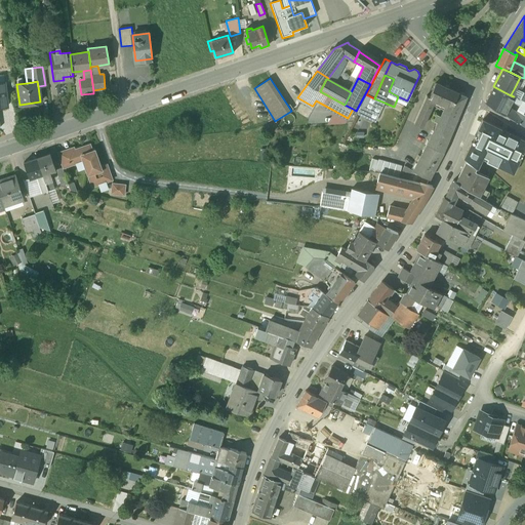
[(458,92),(436,82),(430,96),(428,96),(414,123),(422,126),(435,99),(446,105),(452,108),(458,92)]
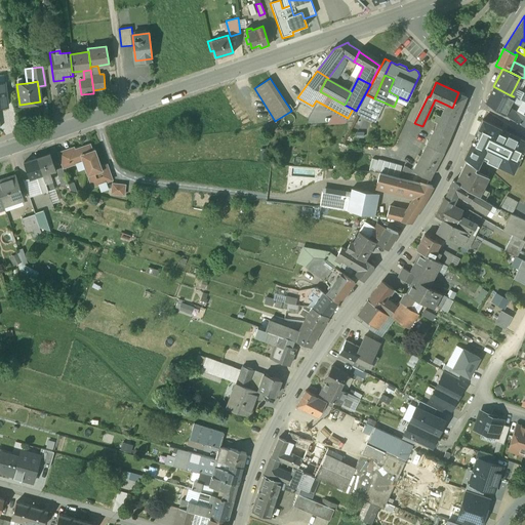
[(505,92),(493,86),(485,102),(505,114),(511,103),(513,96),(505,92)]
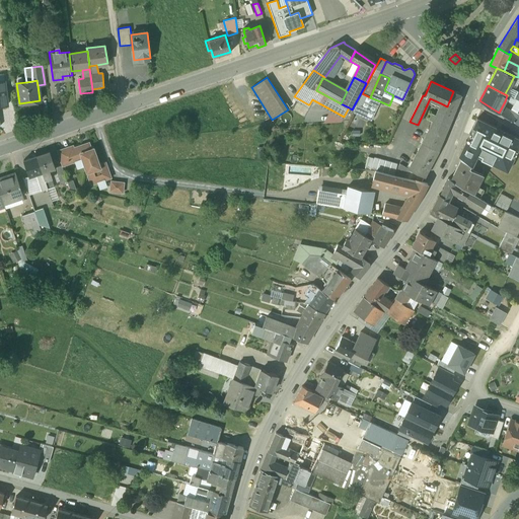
[(517,90),(509,86),(505,93),(508,95),(507,95),(513,98),(514,97),(517,90)]
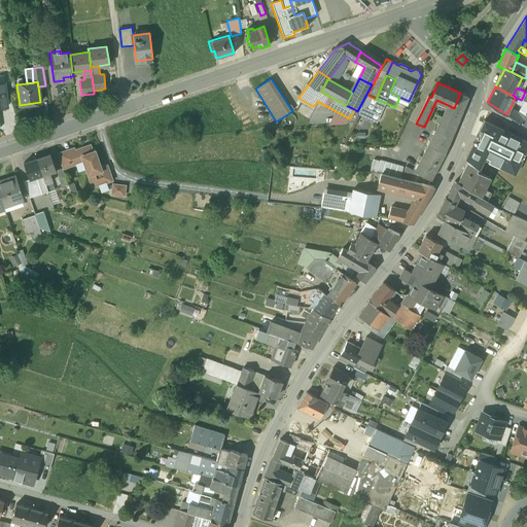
[(460,93),(454,108),(448,105),(442,116),(438,114),(435,120),(438,123),(428,144),(445,152),(468,97),(460,93)]
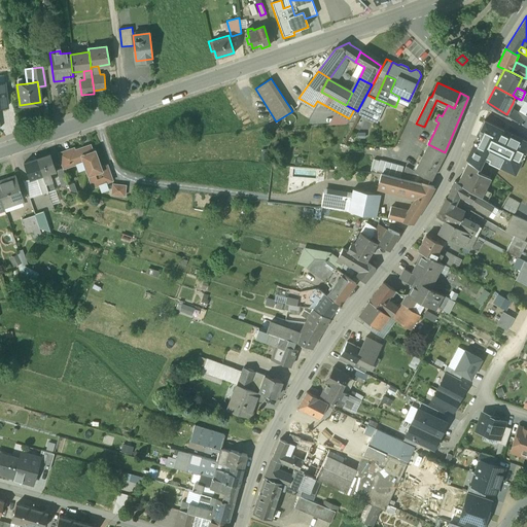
[(376,99),(367,95),(358,113),(377,121),(386,103),(376,99)]
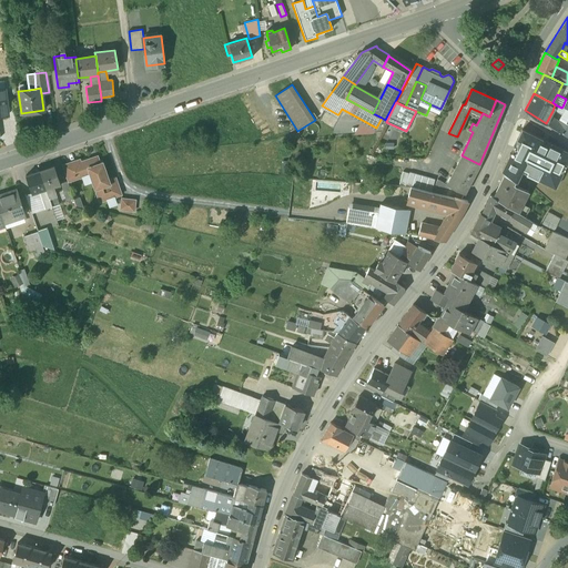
[(561,108),(555,104),(553,111),(546,123),(561,134),(567,121),(567,110),(563,107),(561,108)]
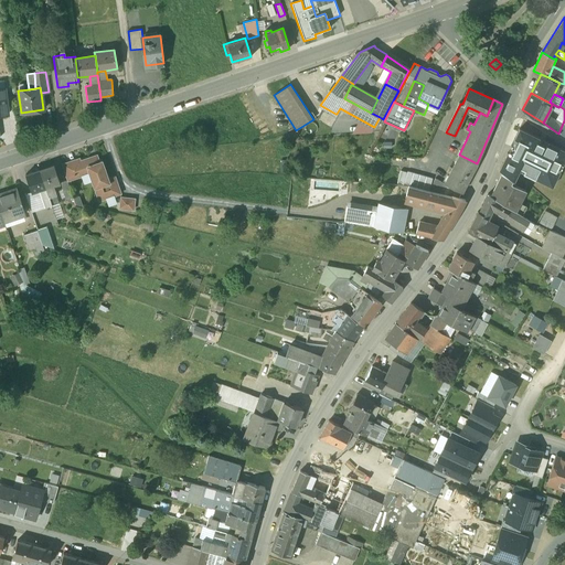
[(503,173),(513,179),(518,170),(552,187),(558,174),(554,173),(557,168),(561,169),(562,167),(558,166),(562,159),(564,161),(564,160),(564,150),(544,141),(542,145),(537,142),(540,139),(520,129),(514,139),(518,140),(515,147),(512,145),(511,147),(514,148),(511,155),(508,152),(499,170),(503,173)]
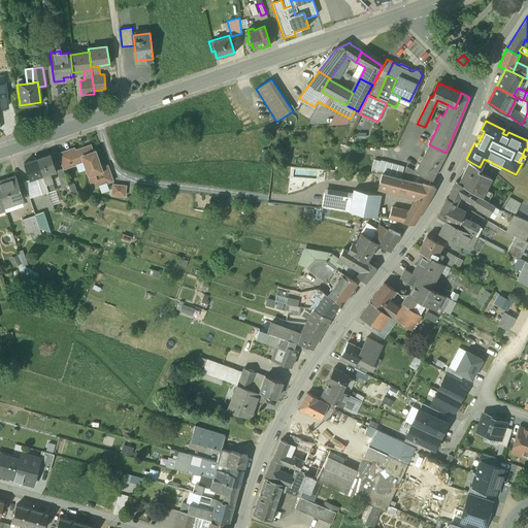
[(446,153),(429,144),(416,171),(432,180),(446,153)]
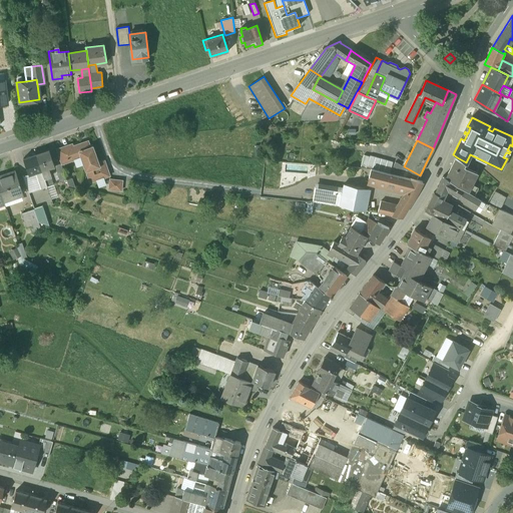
[(92,146),(89,147),(88,143),(83,145),(82,142),(64,149),(69,161),(81,157),(90,182),(109,175),(105,162),(99,164),(92,146)]
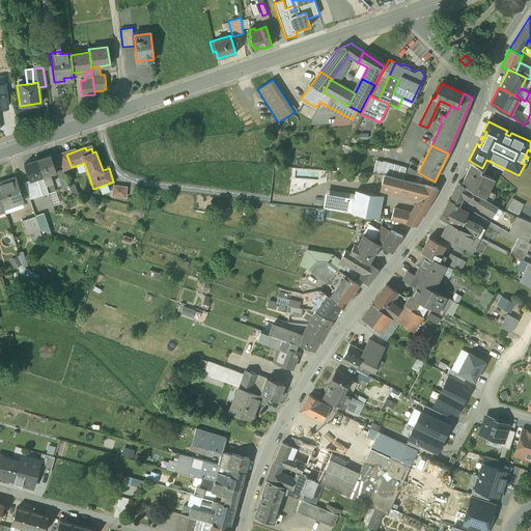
[(51,155),(37,160),(44,176),(51,174),(57,172),(51,155)]
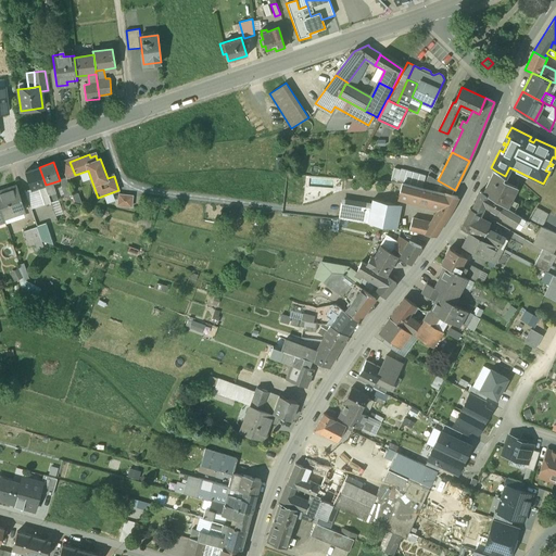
[(70,162),(62,164),(61,162),(66,178),(75,175),(70,162)]
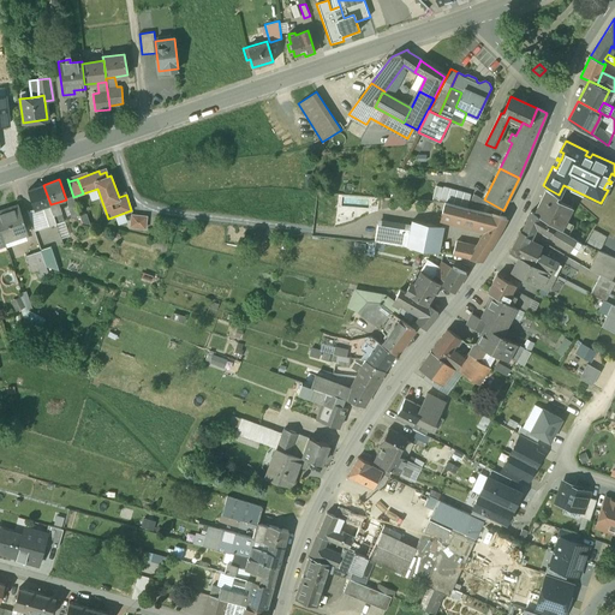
[(43,185),(28,190),(35,210),(42,207),(51,204),(43,185)]
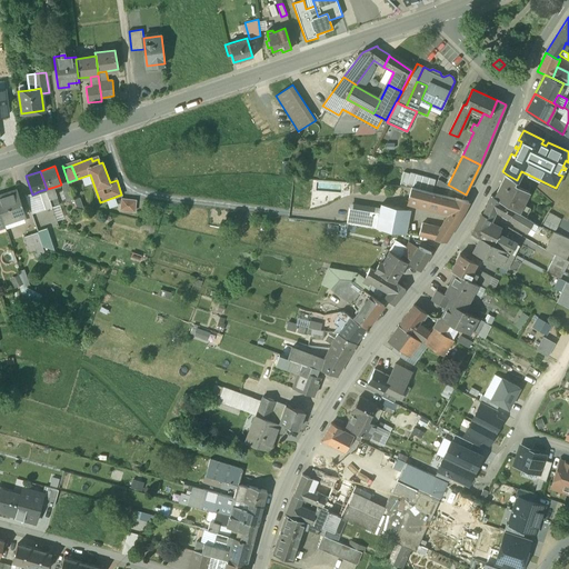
[(517,180),(507,175),(505,179),(515,185),(517,180)]
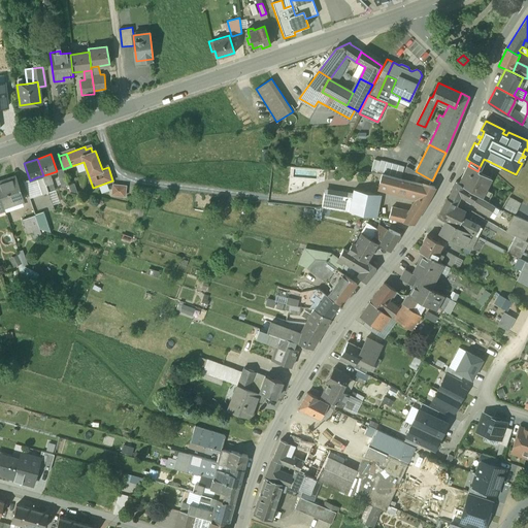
[(477,171),(468,166),(459,184),(464,186),(464,187),(481,197),(491,178),(477,171)]
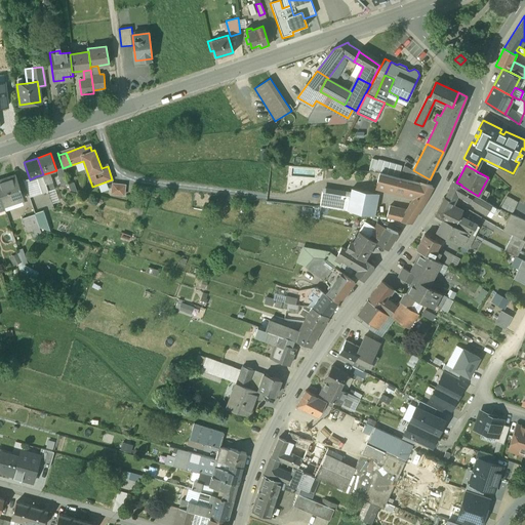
[(413,170),(404,166),(399,177),(419,183),(427,185),(430,179),(413,170)]
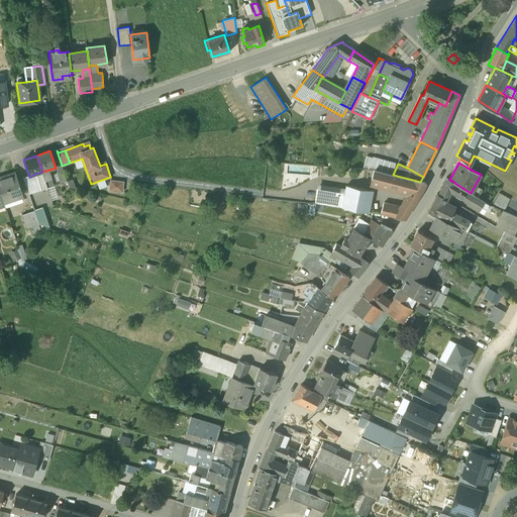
[(67,183),(62,166),(56,168),(61,185),(67,183)]
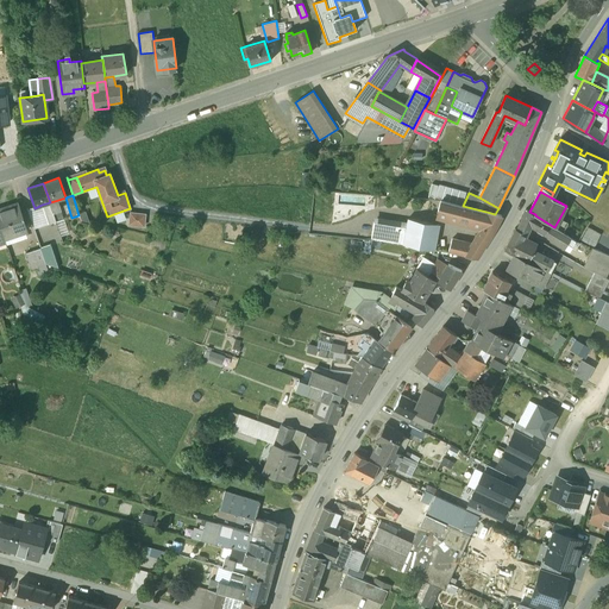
[(58,200),(50,202),(52,212),(54,213),(62,211),(58,200)]
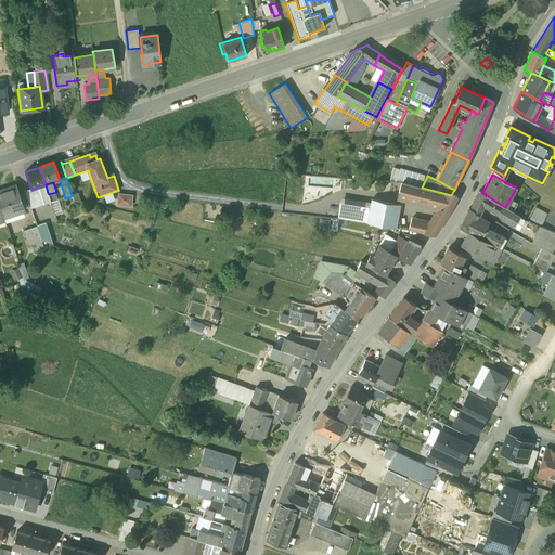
[(412,185),(401,182),(399,192),(409,193),(412,185)]
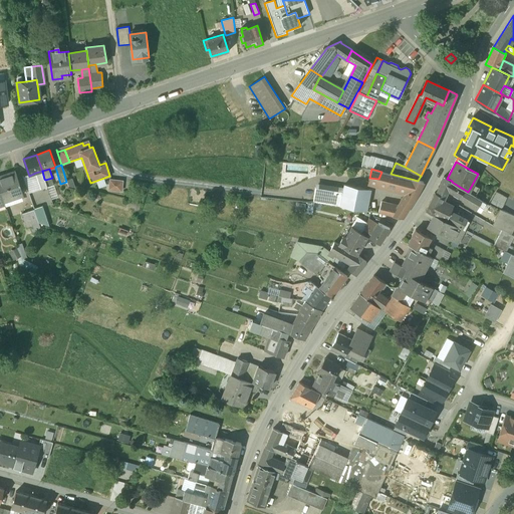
[(42,171),(35,173),(38,181),(44,179),(42,171)]
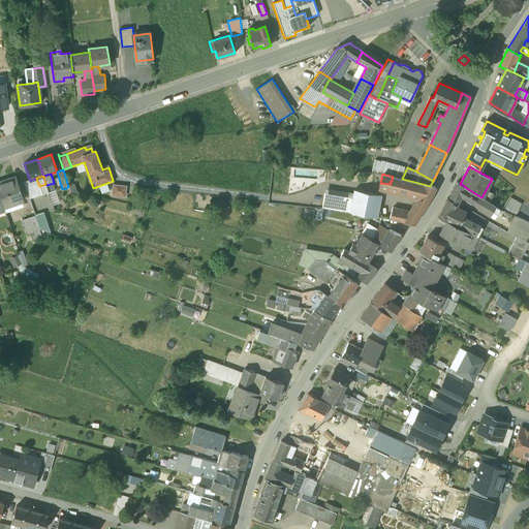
[(14,177),(0,182),(0,195),(3,207),(23,200),(14,177)]
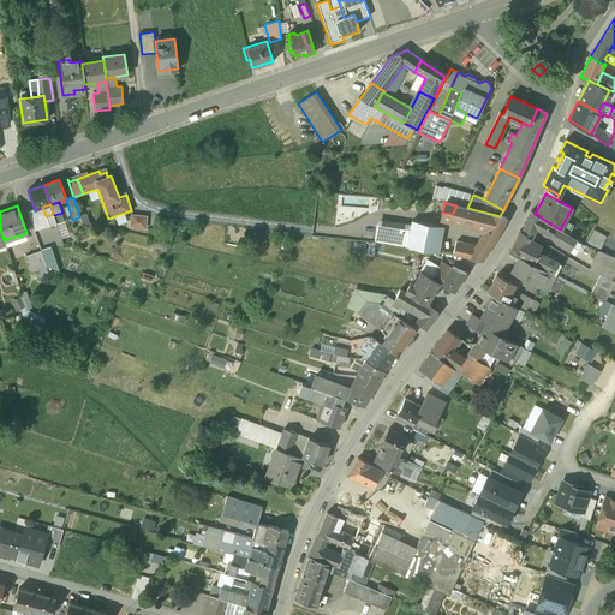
[(467,208),(457,206),(453,214),(442,213),(441,216),(463,222),(467,208)]
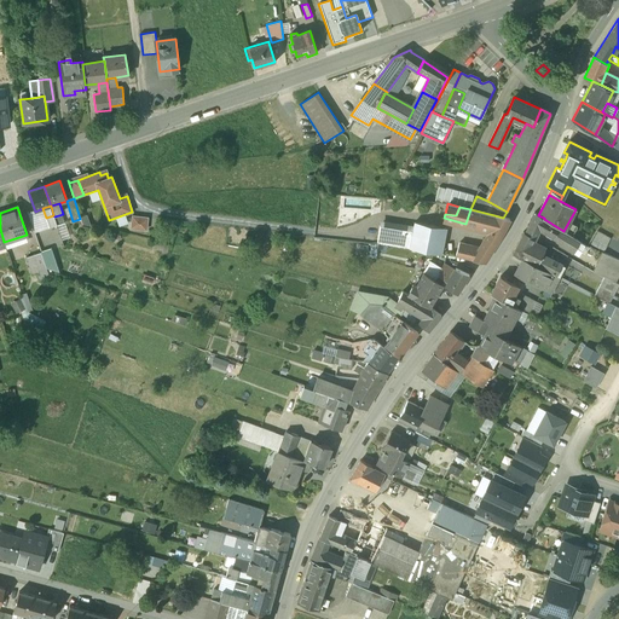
[(495,215),(470,209),(466,224),(490,231),(485,241),(495,246),(502,235),(510,219),(503,218),(495,215)]
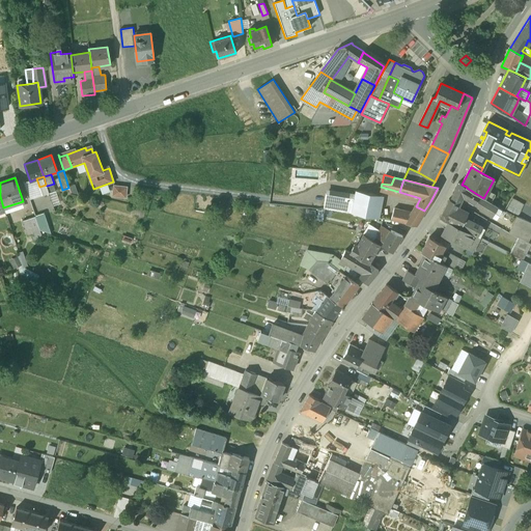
[(483,198),(467,188),(467,187),(462,185),(458,183),(449,199),(459,204),(463,196),(480,206),(484,199),(483,198)]
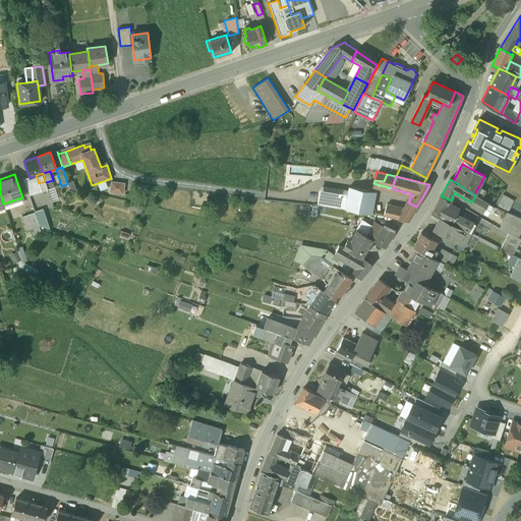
[(56,188),(53,180),(46,182),(48,189),(49,190),(56,188)]
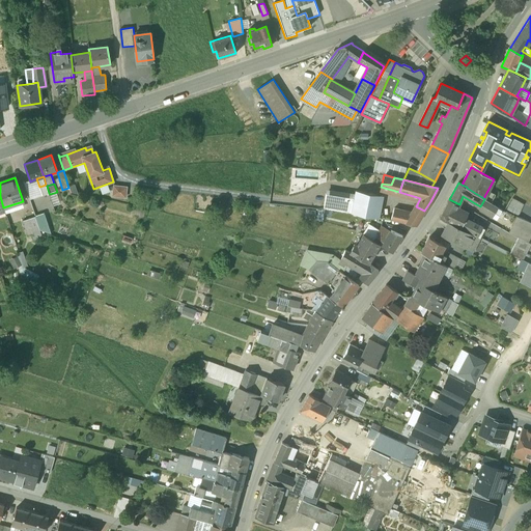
[(46,185),(39,187),(43,195),(49,193),(47,186),(46,185)]
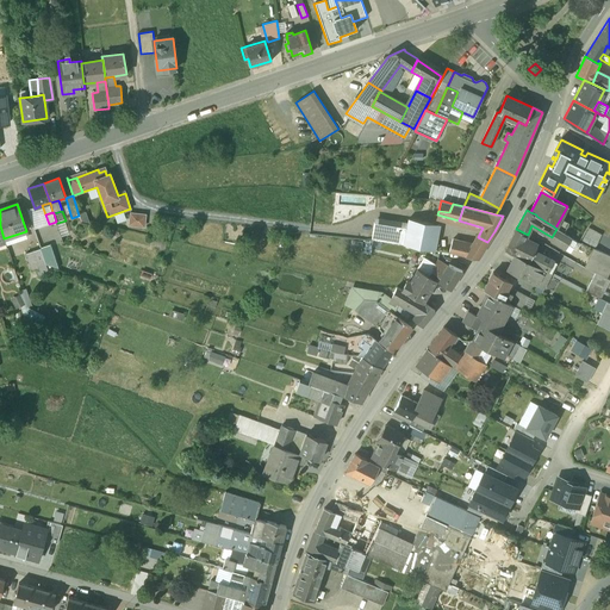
[(440,225),(409,219),(408,226),(406,231),(404,244),(434,250),(440,225)]
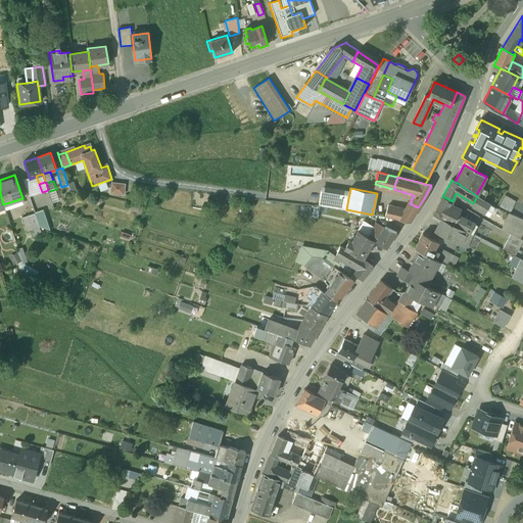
[(328,207),(338,208),(340,196),(348,198),(349,194),(336,192),(323,189),(319,206),(321,206),(328,207)]
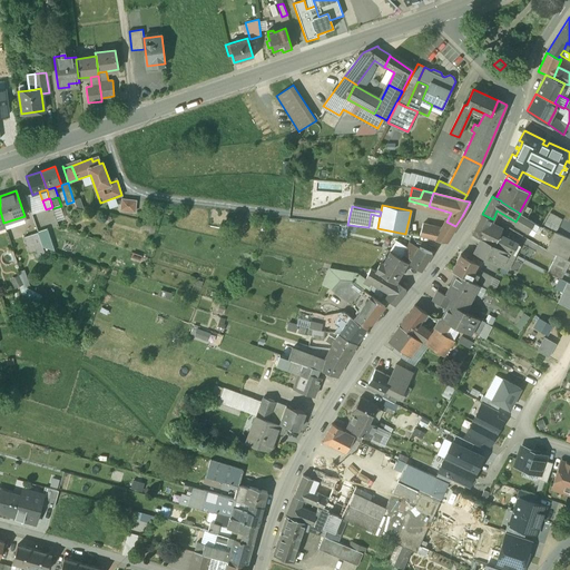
[(562,219),(550,213),(544,225),(556,231),(559,226),(559,225),(562,219)]
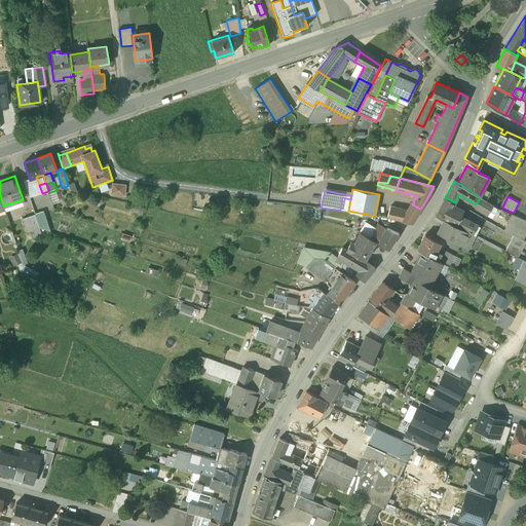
[(340,210),(348,211),(350,199),(342,197),(340,210)]
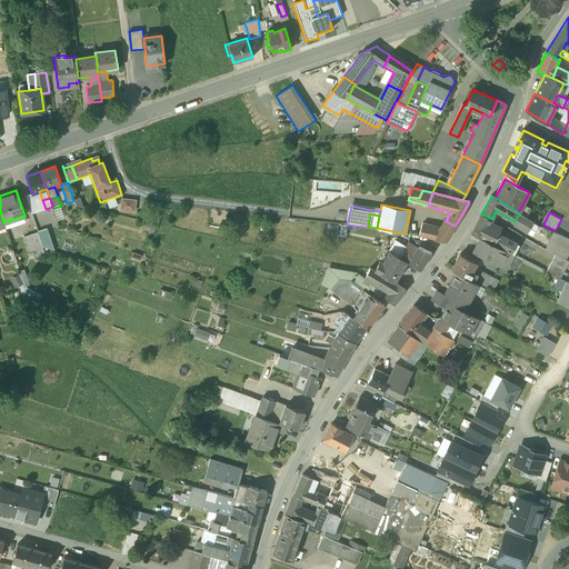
[(481,213),(471,232),(481,238),(493,245),(498,236),(500,230),(488,223),(490,218),(481,213)]
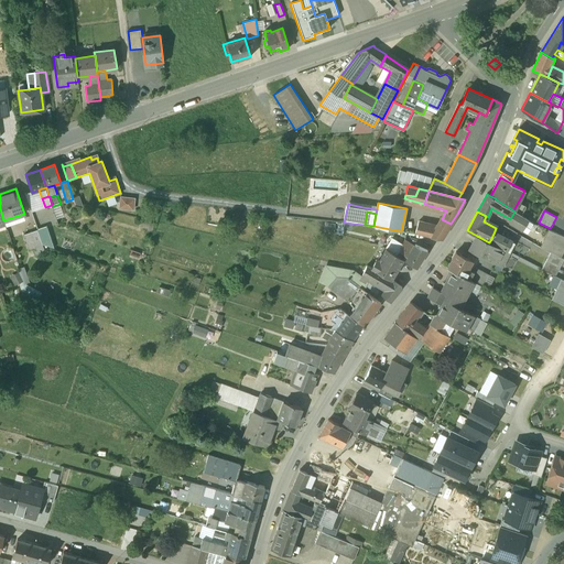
[(532,223),(514,212),(510,219),(528,230),(532,223)]
